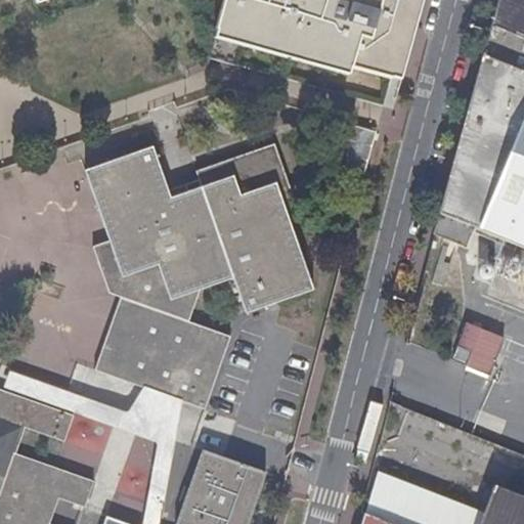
[(224,0),(215,31),(392,78),(412,0),(224,0)]
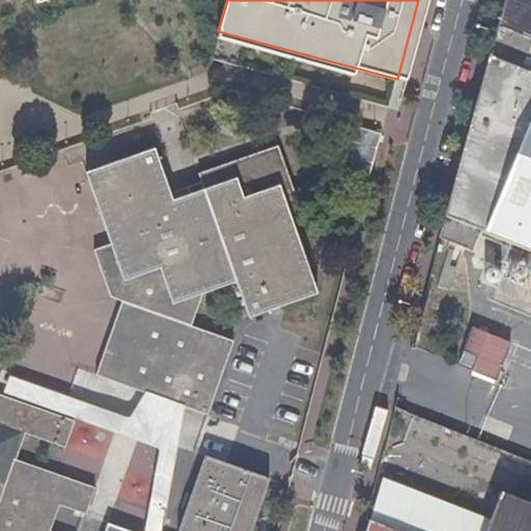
[(530,0),(504,0),(444,216),(480,230),(530,251),(530,0)]
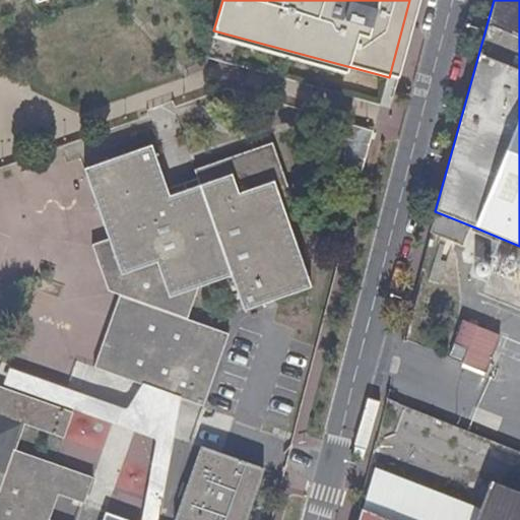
[(348,126),(337,161),(358,168),(369,133),(348,126)]
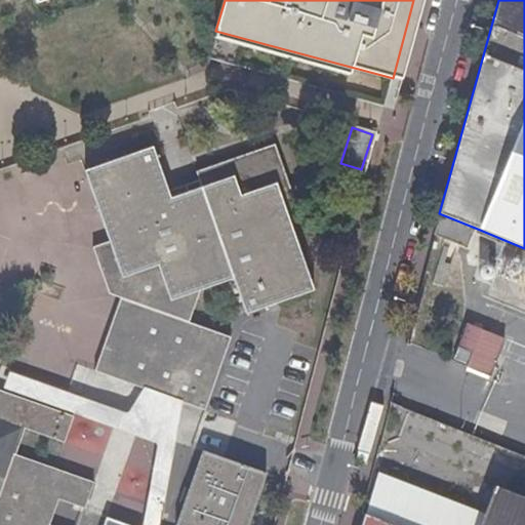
[(153,147),(87,168),(124,284),(93,369),(207,408),(233,337),(190,321),(201,289),(235,278),(247,312),(313,290),(289,220),(301,216),(277,145),(197,171),(203,187),(171,197),(153,147)]
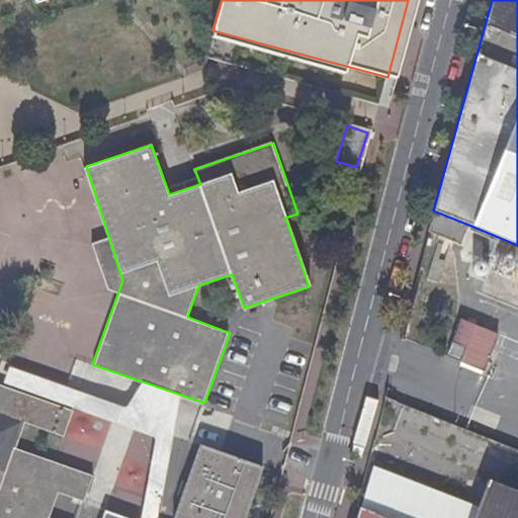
[(468,225),(433,210),(428,231),(461,243),(468,225)]
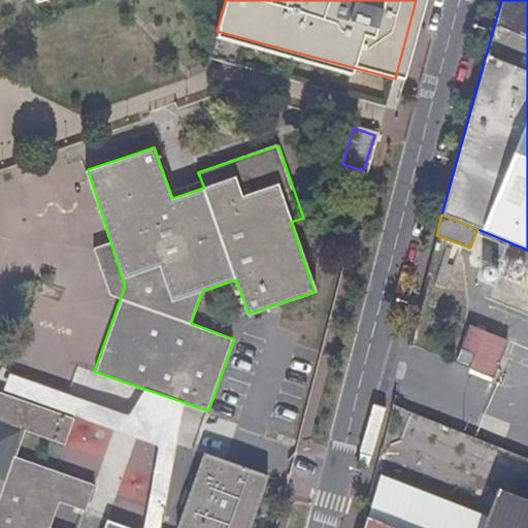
[(469,329),(505,344),(506,341),(470,326),(469,329)]
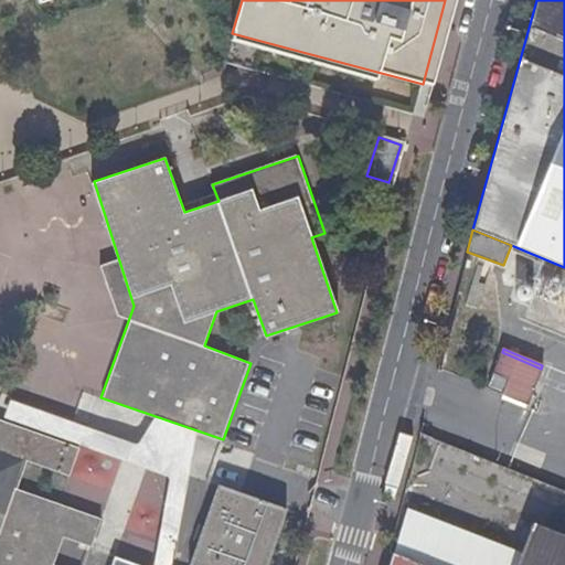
[(525,405),(541,369),(502,352),(494,373),(508,380),(502,395),(525,405)]
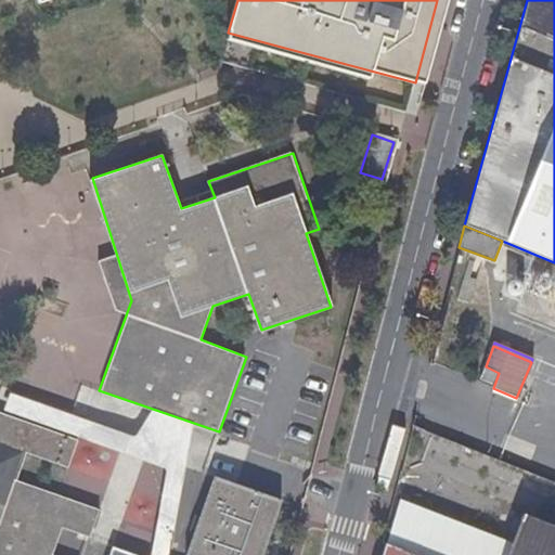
[(0,554),(55,554),(53,554),(63,526),(91,534),(101,507),(16,479),(26,453),(67,467),(78,439),(0,411),(0,554)]
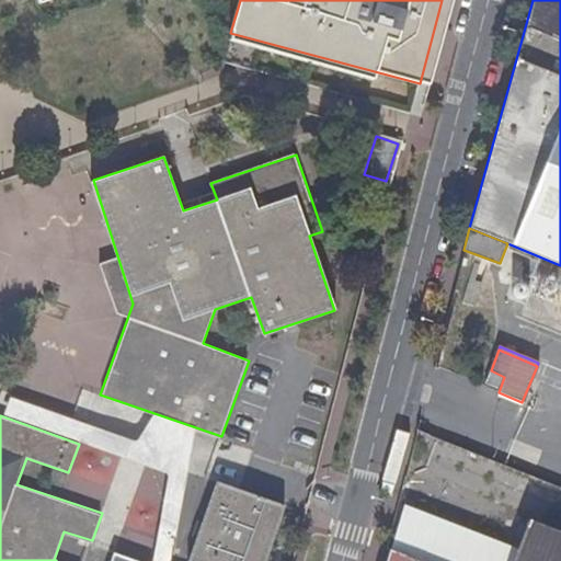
[(220,481),(190,560),(266,560),(287,506),(220,481)]
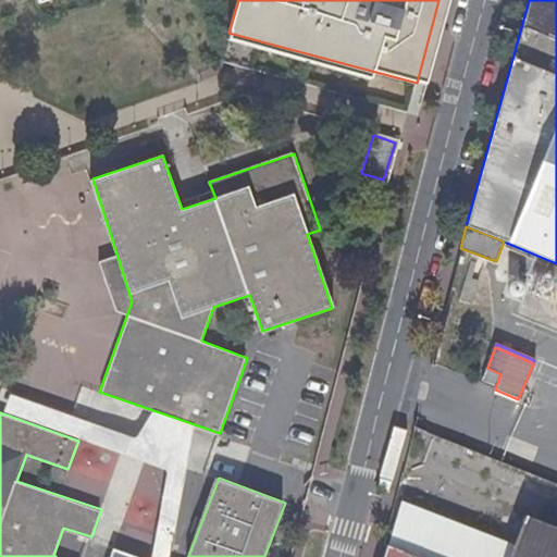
[(177,512),(181,496),(161,492),(158,508),(177,512)]
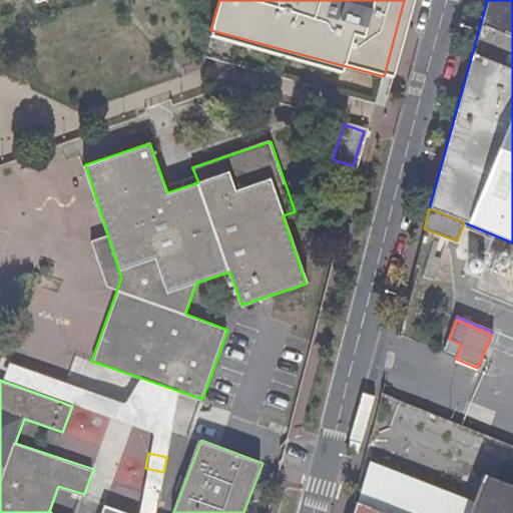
[(512,512),(512,487),(485,477),(471,512),(512,512)]
